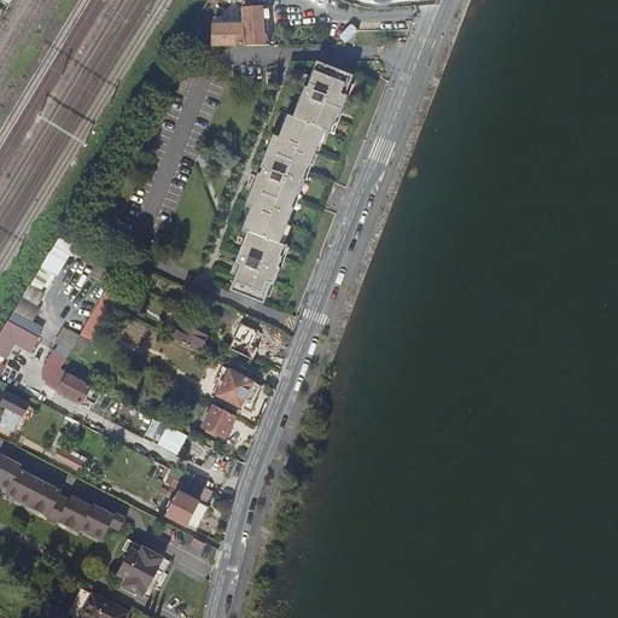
[(214,44),(268,45),(267,22),(270,18),(269,11),(267,9),(243,9),(244,23),(213,23),(214,44)]
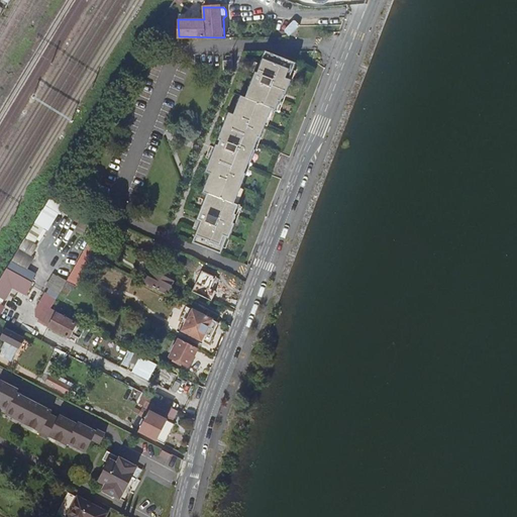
[(213,157),(207,173),(212,175),(205,194),(209,195),(200,220),(203,221),(200,229),(194,244),(221,254),(222,255),(228,237),(230,238),(236,225),(234,224),(240,207),(235,205),(246,175),(244,175),(249,163),(251,164),(256,150),(254,149),(259,137),(262,137),(273,109),(275,109),(275,110),(278,111),(282,102),(285,93),(287,94),(292,81),(290,80),(296,66),(283,61),(268,55),(262,72),(261,75),(257,74),(247,99),(242,97),(235,116),(230,114),(220,139),(222,140),(220,146),(218,145),(213,157)]
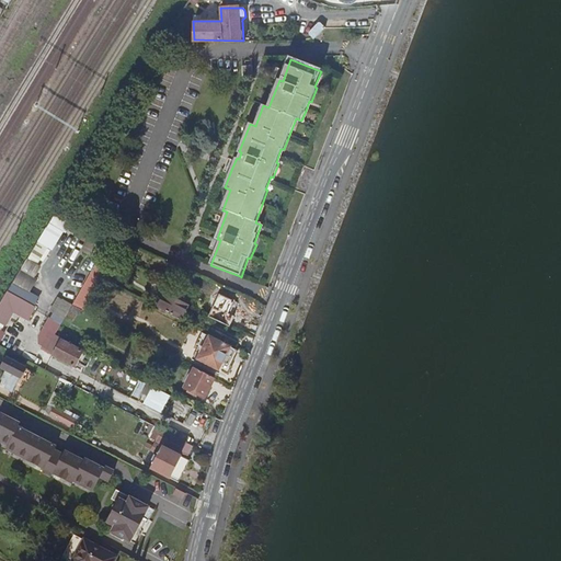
[(253,77),(252,67),(243,67),(243,77),(253,77)]
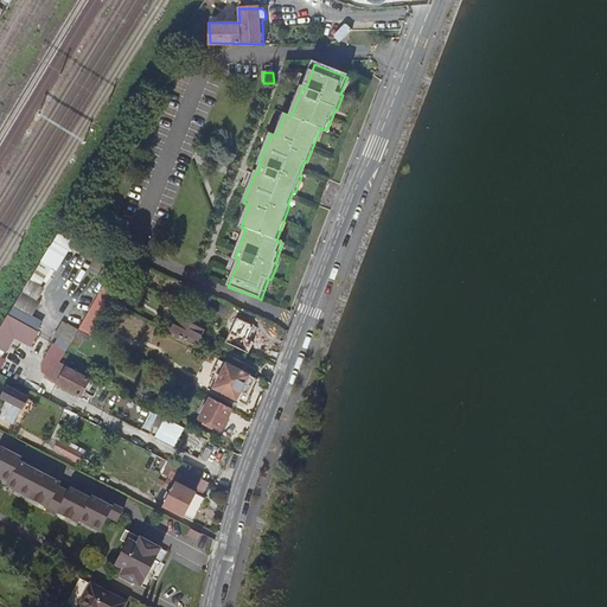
[(80,237),(62,229),(53,242),(72,251),(74,249),(80,237)]
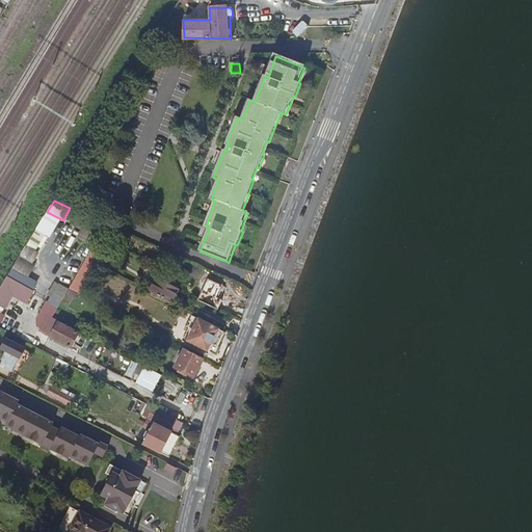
[(70,208),(64,218),(85,227),(78,240),(85,244),(98,220),(71,208),(70,208)]
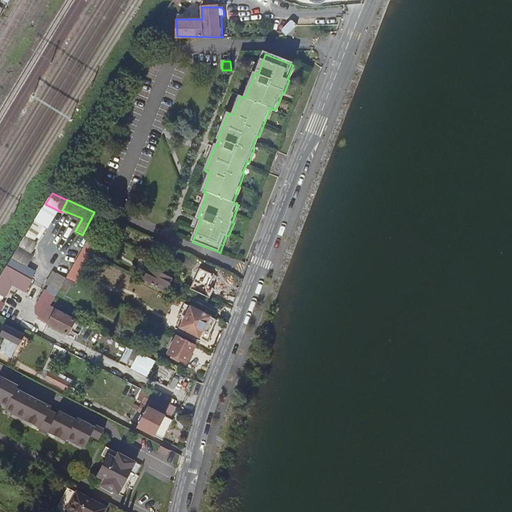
[(102,215),(96,228),(103,231),(109,218),(102,215)]
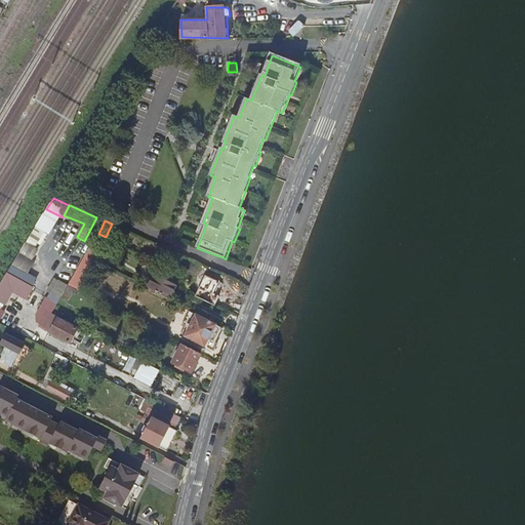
[(35,227),(19,252),(29,258),(45,233),(35,227)]
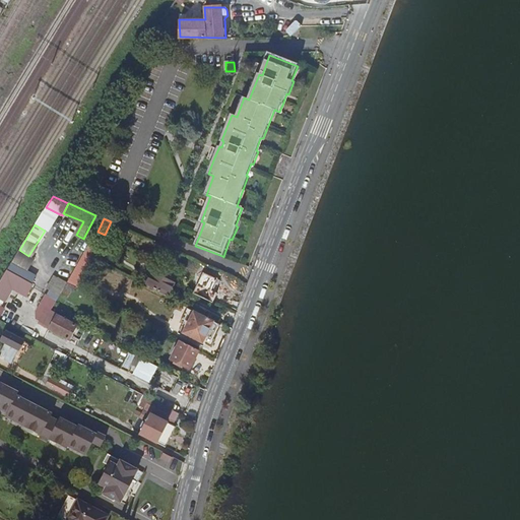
[(105,235),(98,232),(83,254),(90,257),(105,235)]
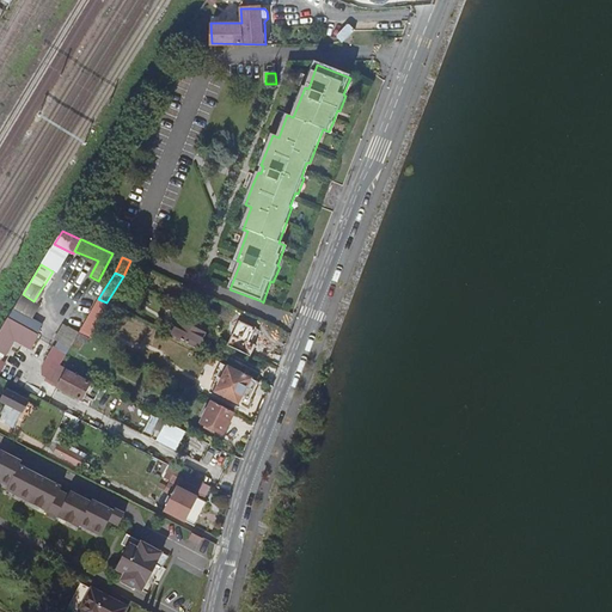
[(23,294),(13,310),(31,318),(40,305),(34,301),(23,294)]
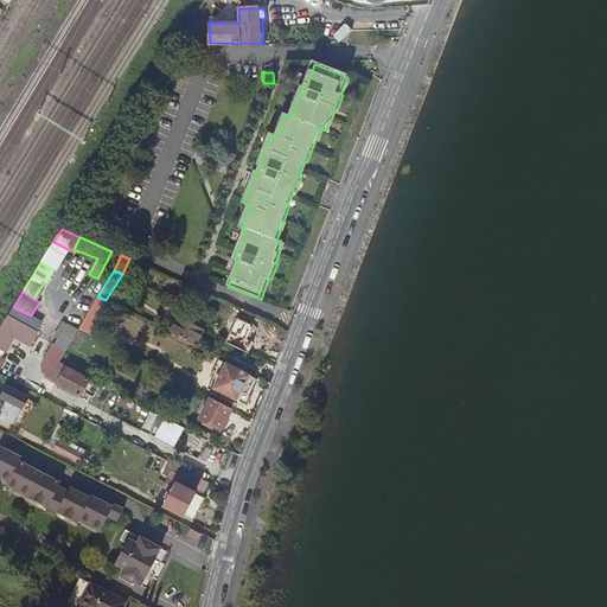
[(13,307),(8,315),(38,331),(43,323),(31,315),(13,307)]
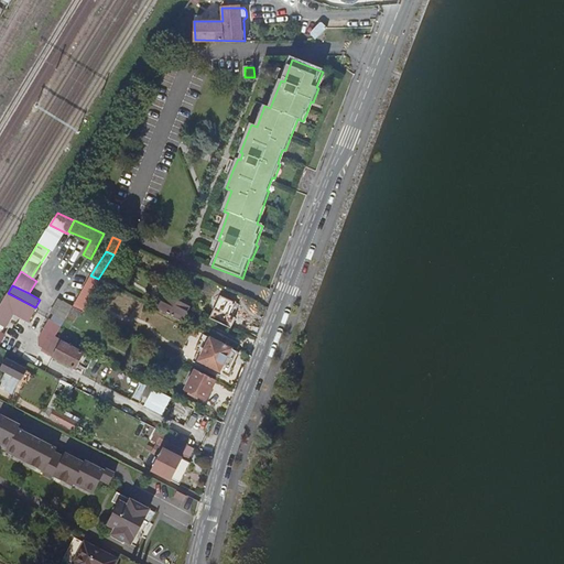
[(159,308),(183,321),(188,310),(175,303),(180,293),(169,288),(159,308)]
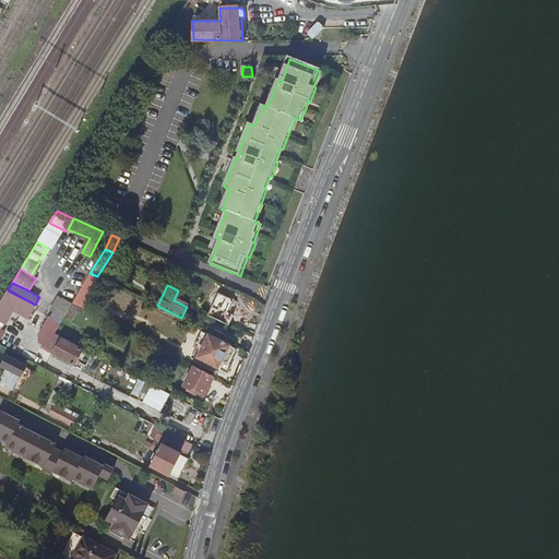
[(8,290),(0,301),(0,321),(6,324),(13,311),(28,319),(35,305),(8,290)]
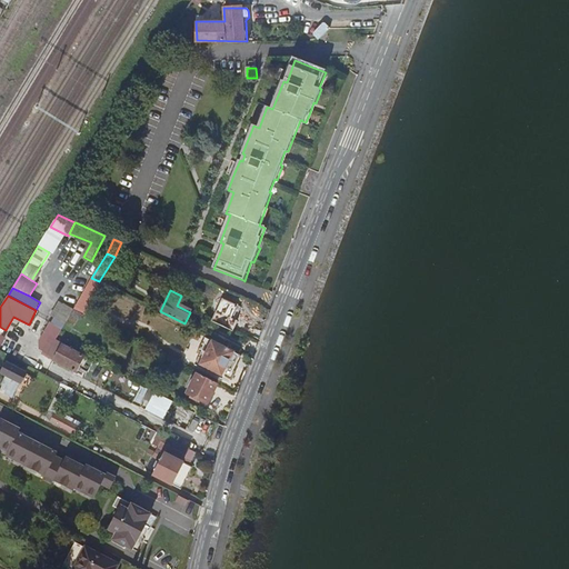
[(211,321),(233,331),(238,322),(232,319),(238,306),(222,299),(217,311),(216,311),(211,321)]
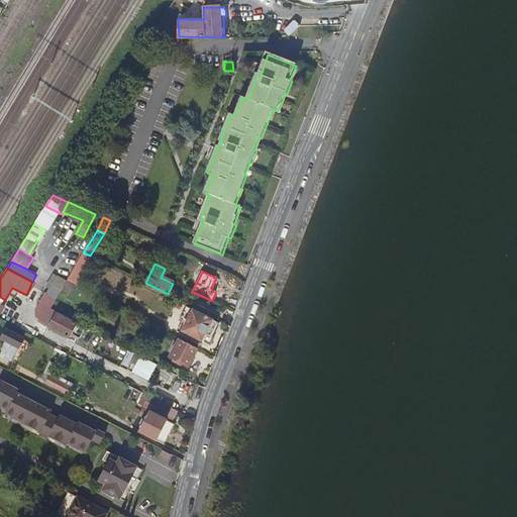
[(64,286),(73,291),(76,285),(67,281),(64,286)]
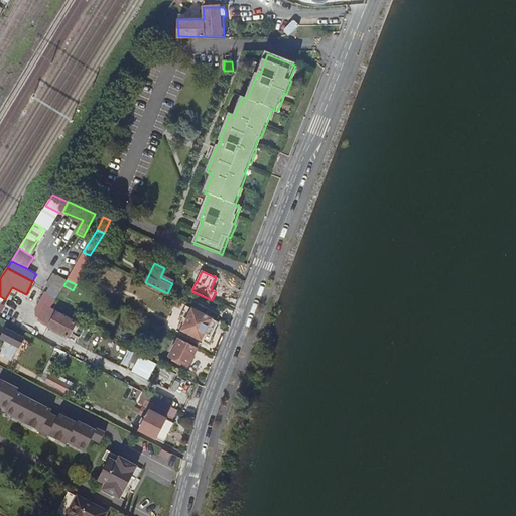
[(49,327),(56,312),(50,309),(55,299),(59,292),(49,286),(46,292),(44,291),(35,308),(35,316),(39,318),(37,320),(49,327)]
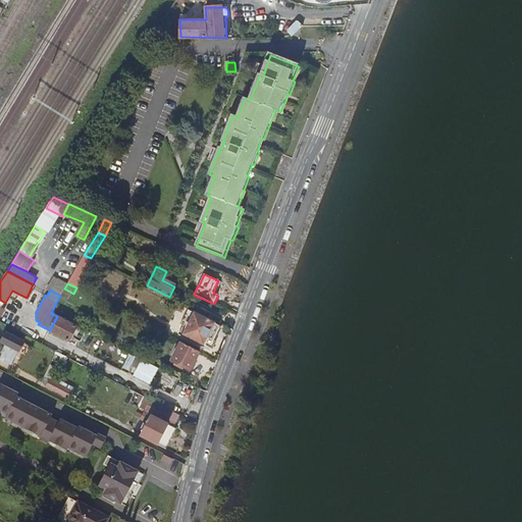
[(192,326),(187,334),(203,344),(207,336),(212,340),(220,325),(196,313),(190,325),(192,326)]
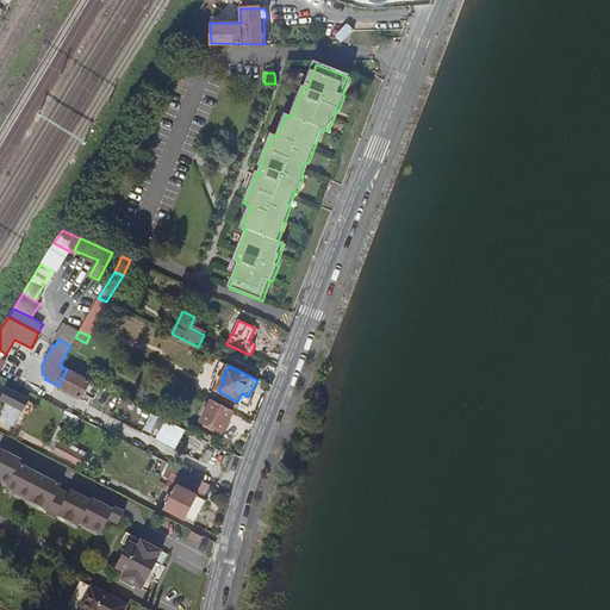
[(58,386),(81,398),(91,381),(67,369),(58,386)]
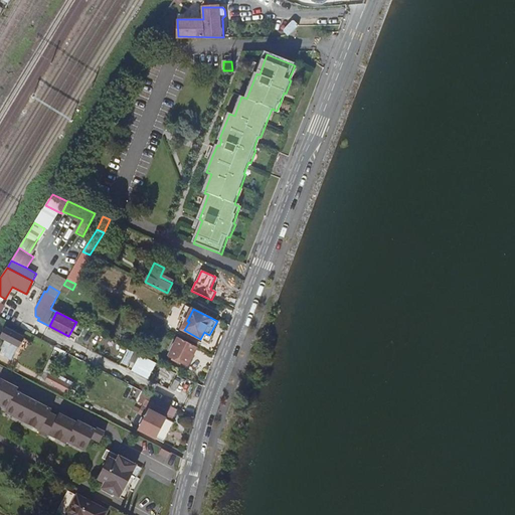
[(0,351),(13,358),(17,349),(20,351),(28,338),(16,332),(18,329),(12,326),(11,328),(7,327),(3,336),(7,338),(0,351)]
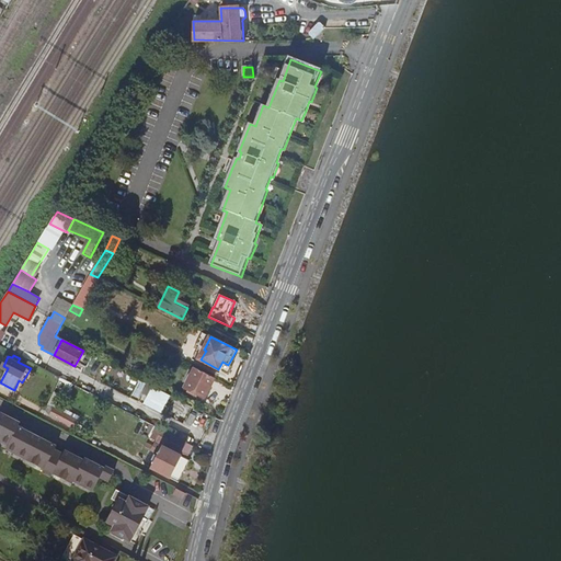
[(215,377),(195,367),(185,388),(205,397),(215,377)]
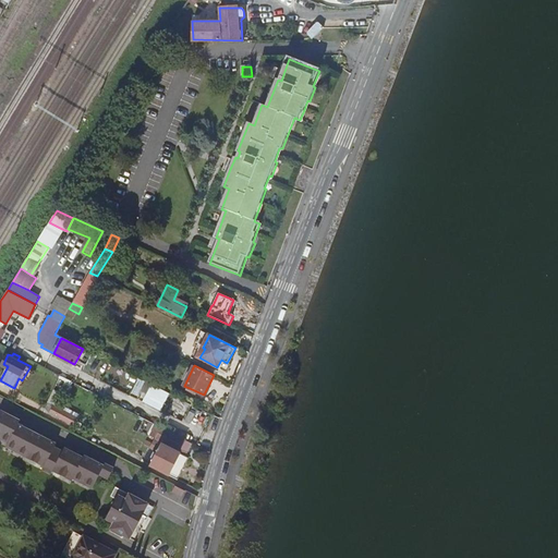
[(146,403),(183,422),(192,404),(156,386),(146,403)]
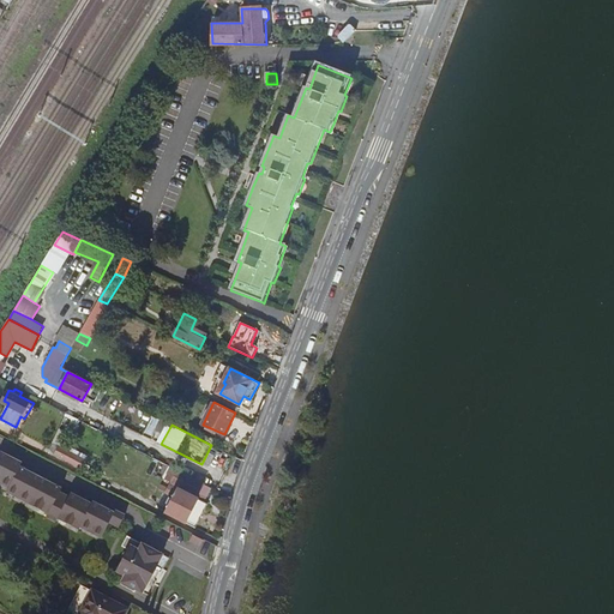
[(56,453),(83,467),(88,458),(56,443),(53,450),(56,451),(56,453)]
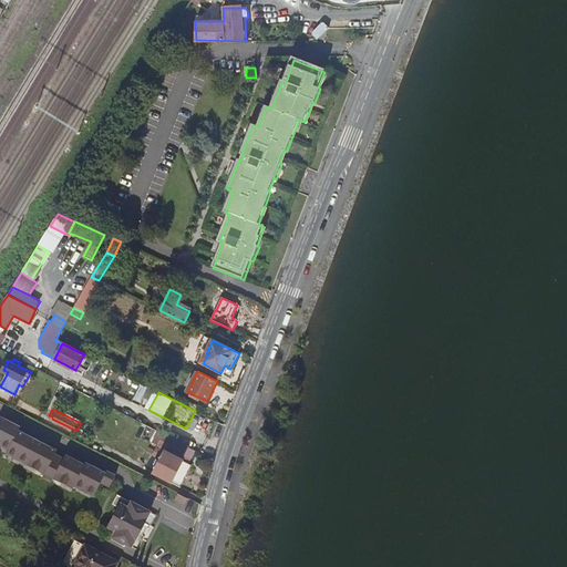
[(0,446),(8,451),(6,455),(44,474),(43,477),(52,482),(53,478),(73,488),(75,486),(95,496),(102,482),(111,486),(116,476),(106,471),(106,472),(86,462),(85,464),(66,454),(64,459),(55,454),(58,450),(19,431),(20,426),(1,418),(0,418),(0,446)]
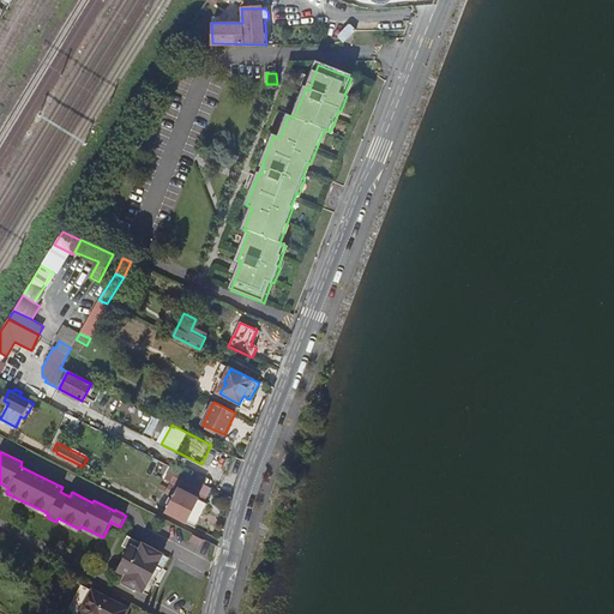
[(212,485),(173,464),(167,477),(173,480),(169,486),(163,483),(161,487),(167,491),(160,505),(163,507),(164,507),(198,524),(211,500),(206,498),(212,485)]
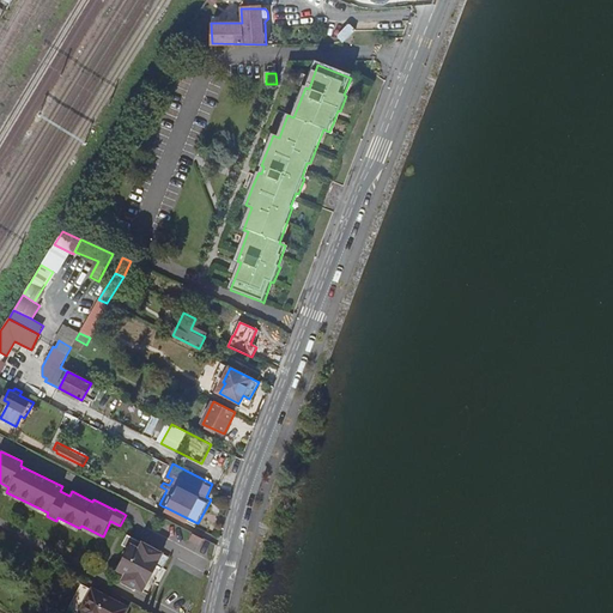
[(123,580),(150,594),(170,557),(128,534),(122,544),(131,547),(119,569),(127,574),(123,580)]
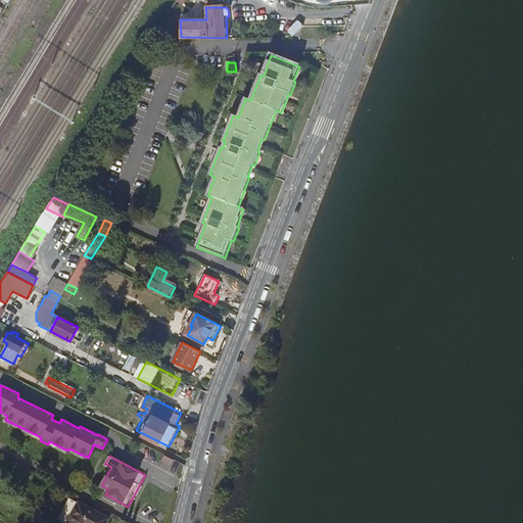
[(174,460),(164,456),(161,461),(171,466),(174,460)]
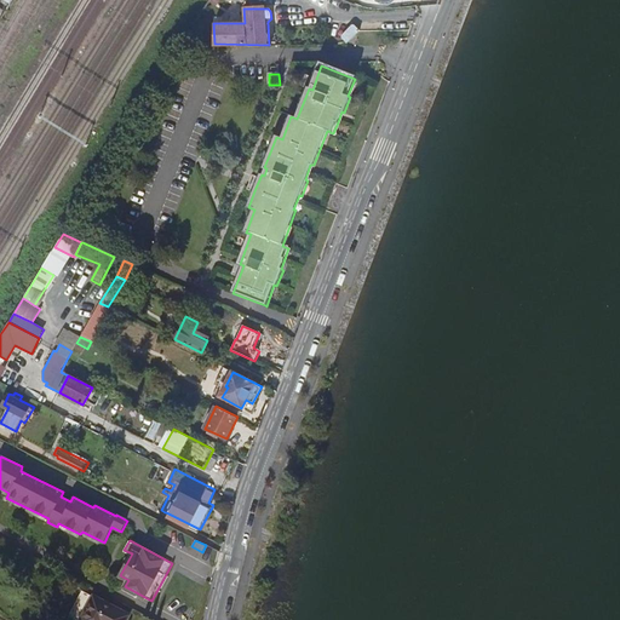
[(142,619),(113,604),(104,619),(142,619)]
